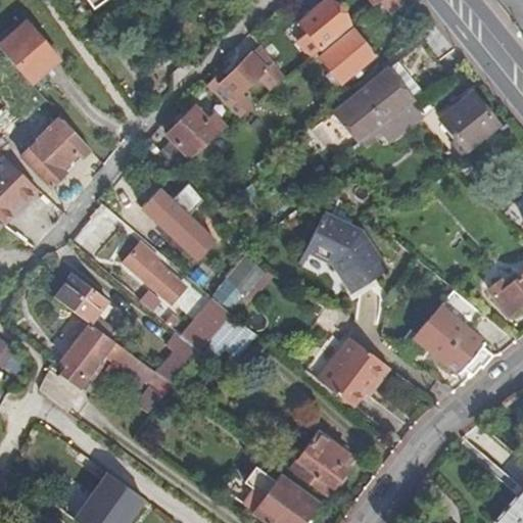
[(85,0),(94,11),(107,0),(85,0)]
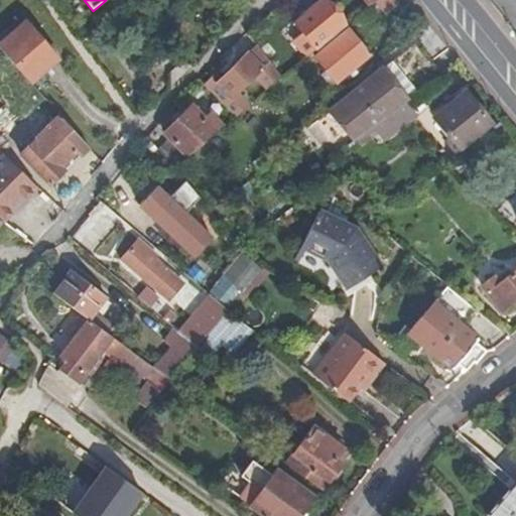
[(309,56),(348,25),(326,0),(296,25),(304,35),(296,41),(309,56)]
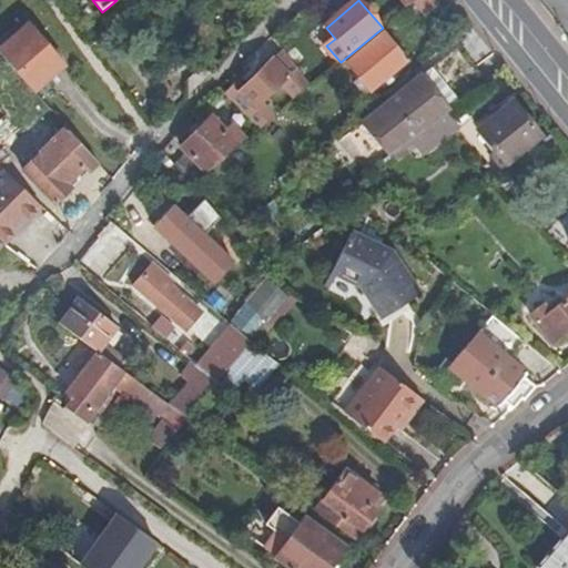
[(416,0),(413,3),(424,16),(442,0),(416,0)]
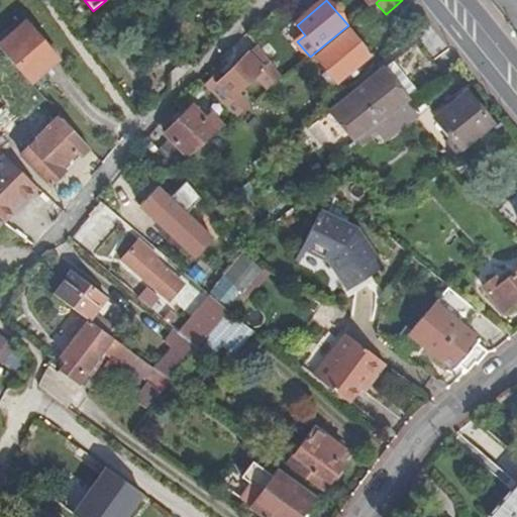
[(25,21),(0,42),(0,49),(29,83),(58,58),(25,21)]
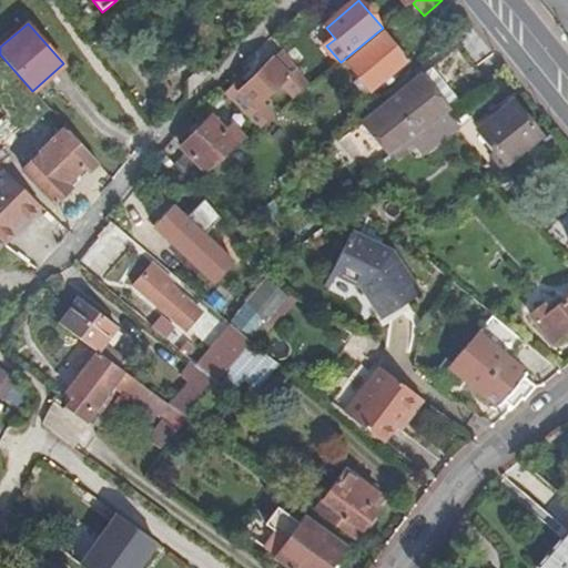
[(408,59),(387,33),(351,62),(373,89),(408,59)]
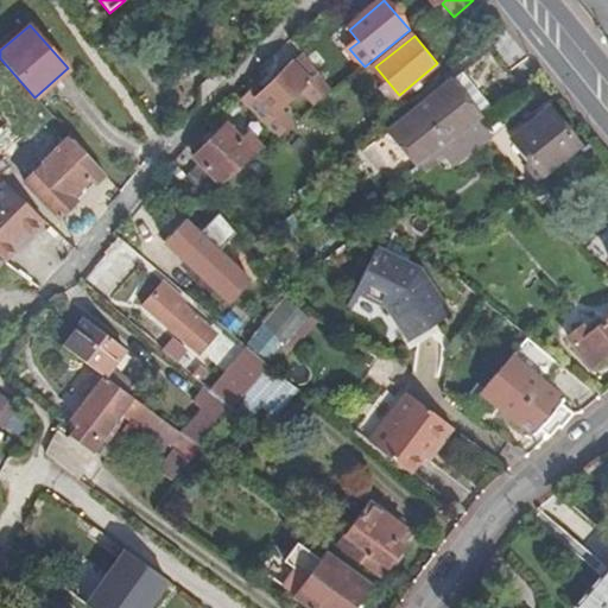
[(422,158),(524,88),(493,50),(422,108),(428,115),(423,120),(416,113),(393,132),(416,162),(422,158)]
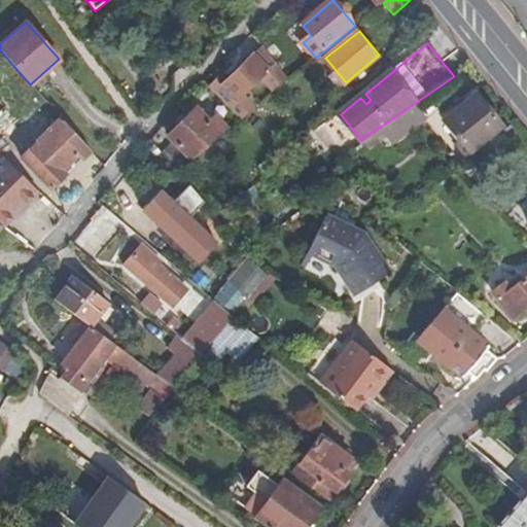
[(256,60),(225,86),(239,101),(270,75),(256,60)]
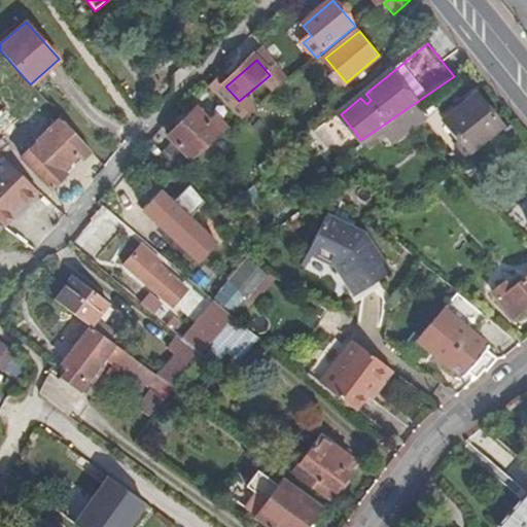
[(365,94),(360,98),(366,104),(371,100),(365,94)]
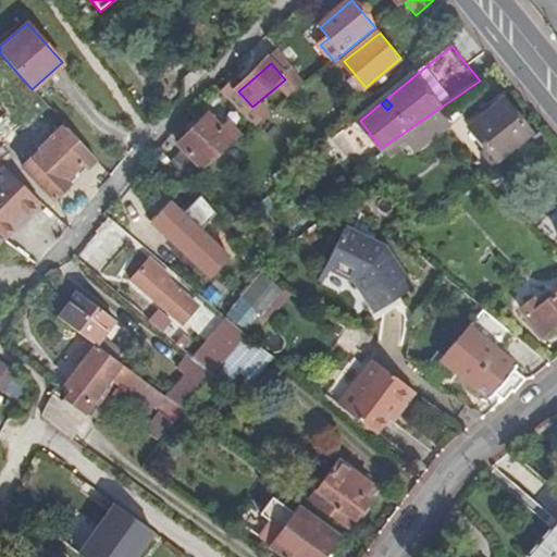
[(468,126),(495,158),(529,132),(503,99),(468,126)]
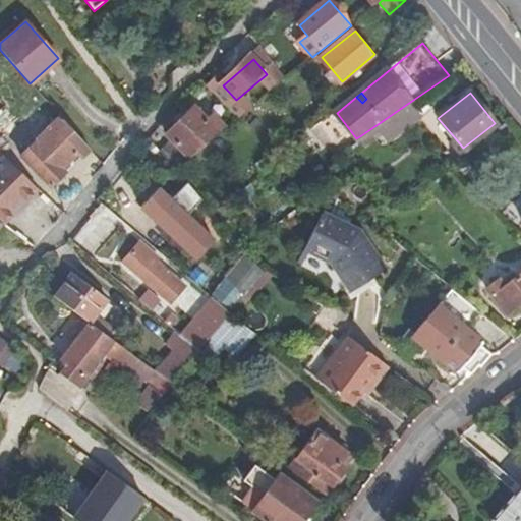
[(0,108),(0,150),(1,152),(8,143),(0,134),(0,127),(9,118),(0,108)]
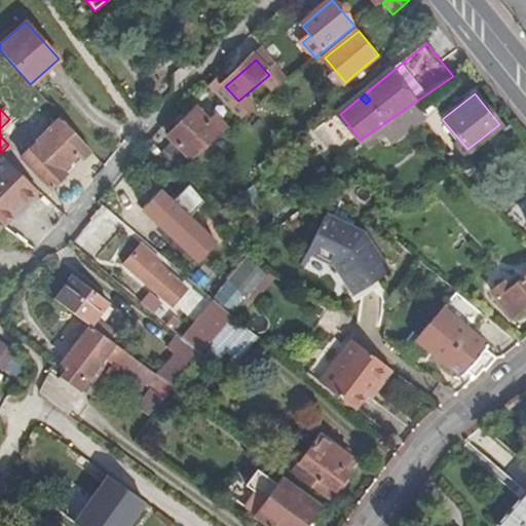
[(170,137),(190,161),(227,130),(217,117),(209,124),(198,112),(170,137)]
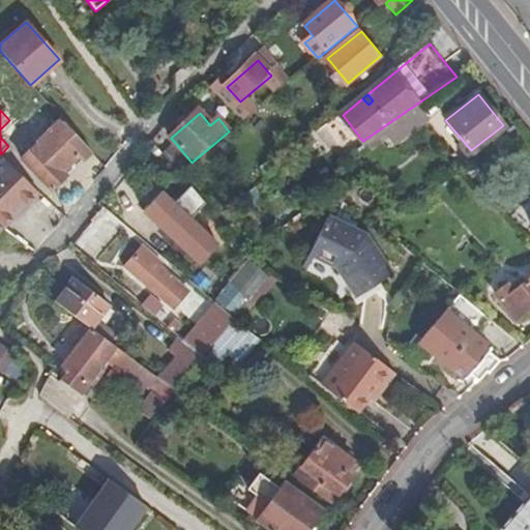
[(89,152),(59,118),(19,154),(37,177),(48,188),(52,184),(89,152)]
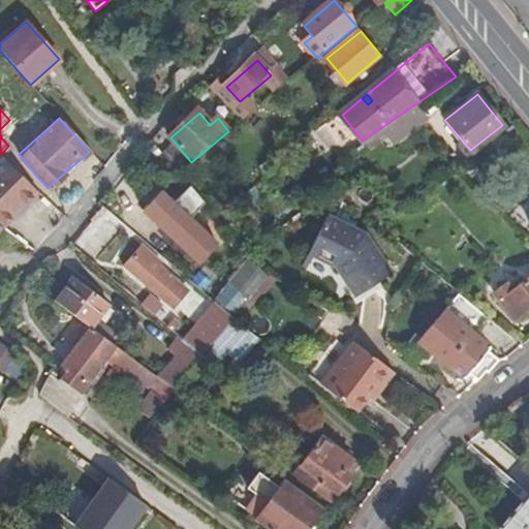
[(372,146),(367,137),(362,141),(354,146),(360,154),(372,146)]
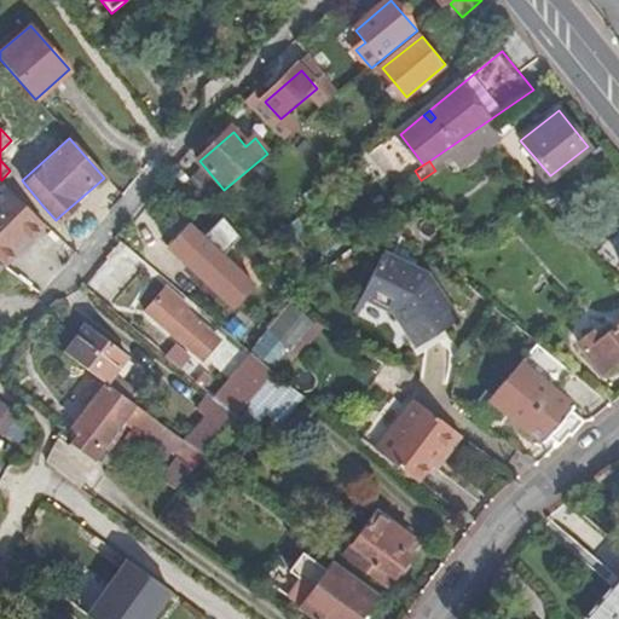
[(0,264),(1,266),(46,224),(35,214),(7,186),(0,192),(0,264)]
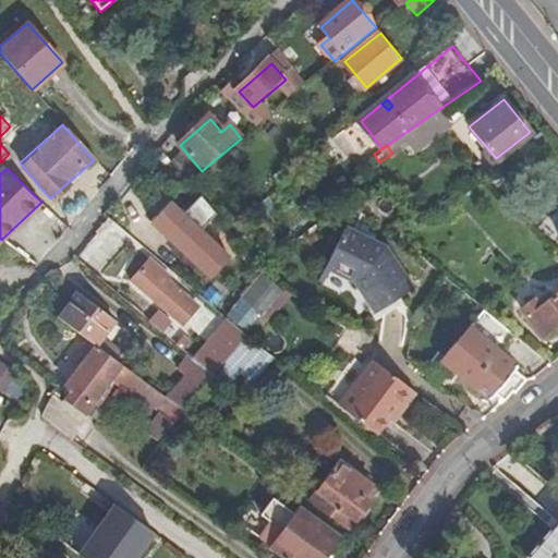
[(32,193),(41,202),(58,218),(65,227),(76,214),(55,194),(50,198),(39,186),(32,193)]
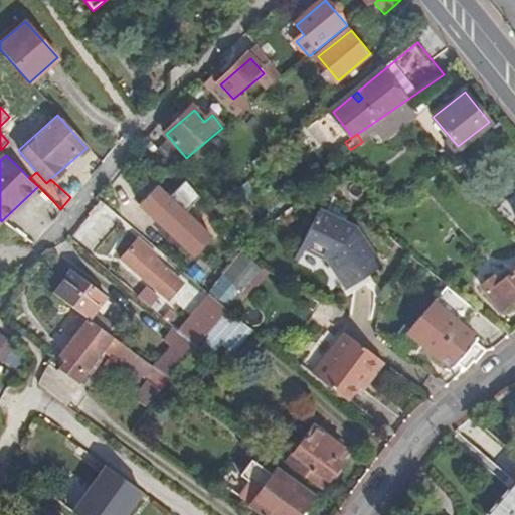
[(192,256),(206,240),(154,189),(146,198),(154,206),(147,213),(192,256)]
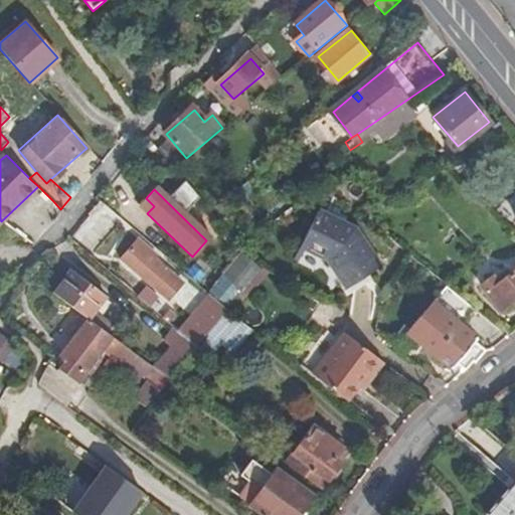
[(101,220),(88,208),(73,223),(77,227),(88,235),(101,220)]
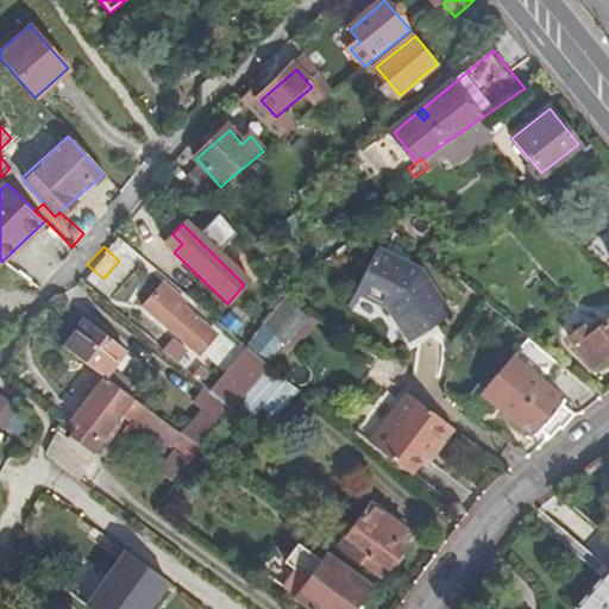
[(416,343),(434,331),(432,326),(452,313),(429,277),(380,250),(357,292),(363,295),(391,311),(395,308),(416,343)]
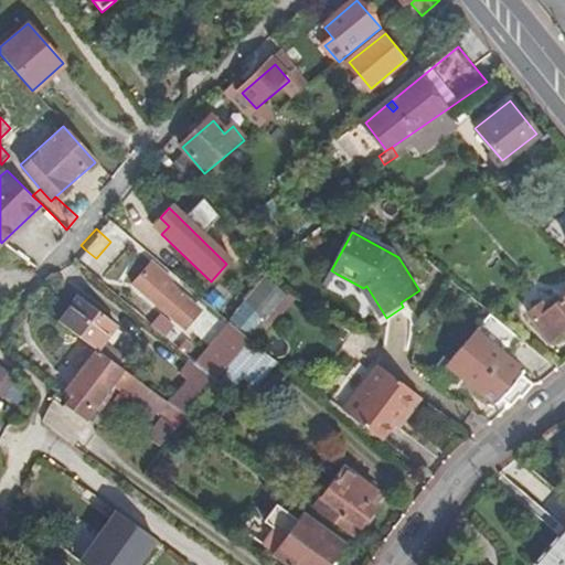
[(75,260),(94,278),(104,266),(96,258),(85,249),(75,260)]
